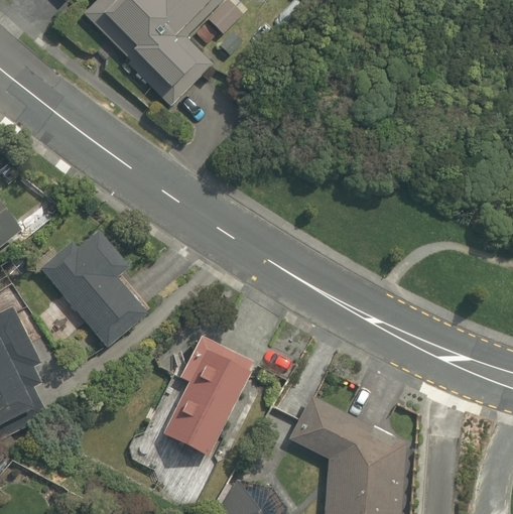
[(212,47),(244,17),(228,0),(90,0),(77,12),(169,111),(223,59),(212,47)]
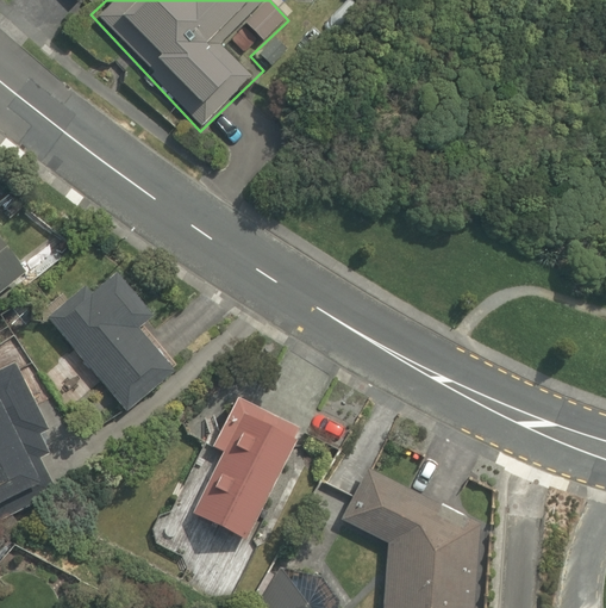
[(0,293),(29,272),(0,233),(0,293)]
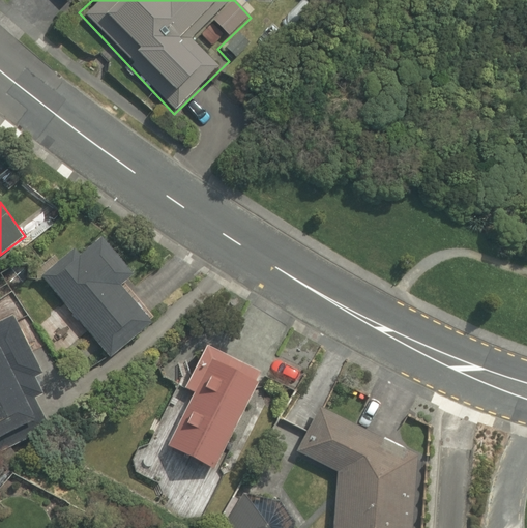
[(42,277),(45,280),(113,358),(157,320),(123,281),(138,269),(111,237),(86,259),(77,247),(42,277)]
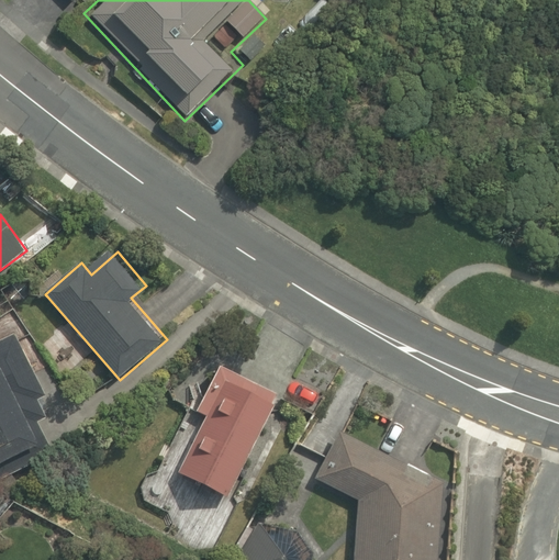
[(0,462),(46,439),(34,415),(51,406),(12,332),(0,337),(0,462)]
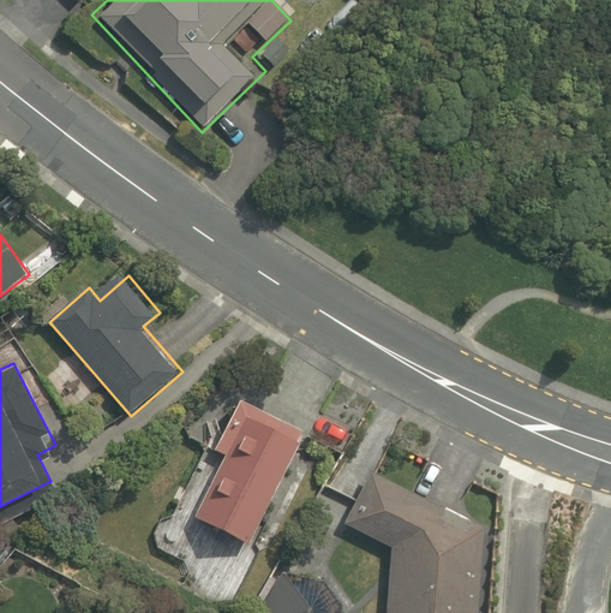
[(305,436),(240,398),(208,454),(223,464),(192,517),(243,546),(305,436)]
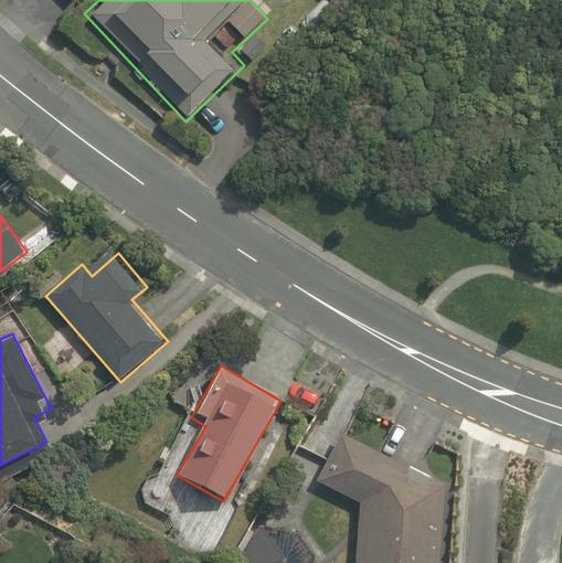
[(441,562),(449,485),(352,425),(346,437),(319,422),(304,448),(327,463),(318,478),(360,503),(353,562),(441,562)]
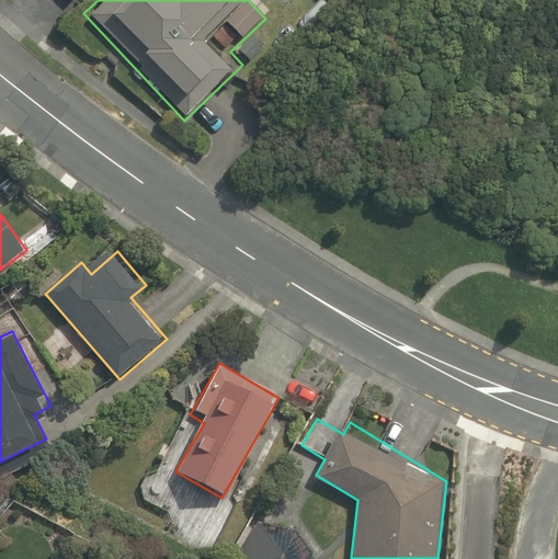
All buildings are outlined.
